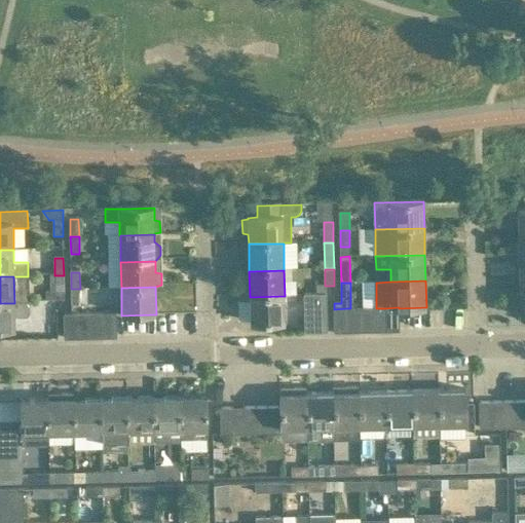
[(80,306),(80,289),(71,289),(72,306),(80,306)]
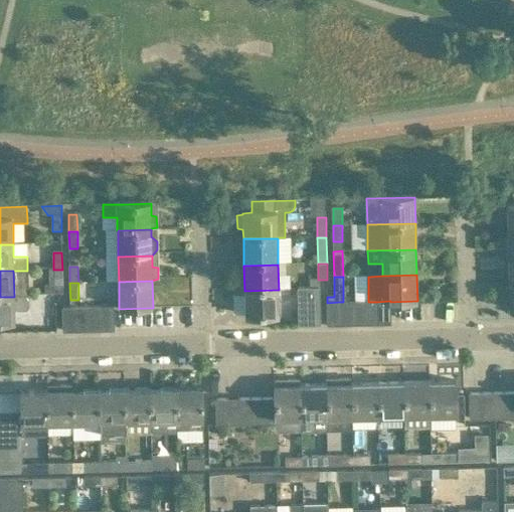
[(53,286),(47,287),(47,296),(62,296),(62,295),(62,286),(53,286)]
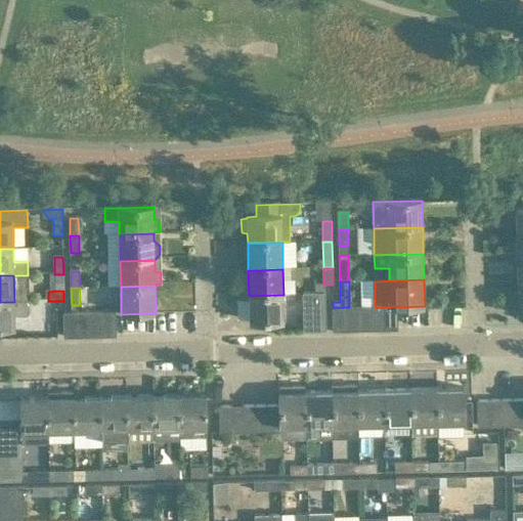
[(305,333),(327,332),(325,294),(304,294),(305,333)]
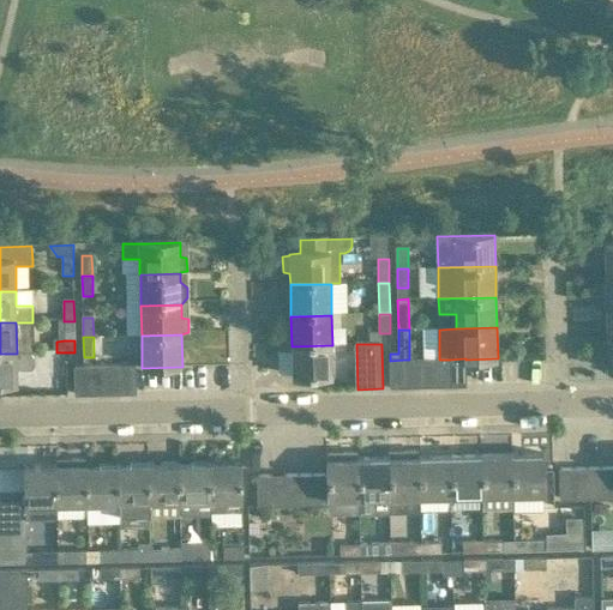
[(332,378),(332,346),(332,345),(292,346),(292,378),(332,378)]
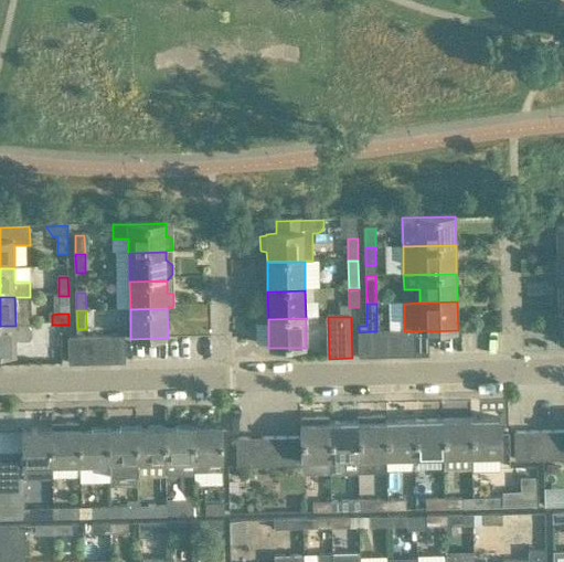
[(32,341),(32,335),(30,332),(30,325),(16,325),(16,326),(0,326),(0,353),(1,354),(16,353),(16,342),(31,342),(32,341)]
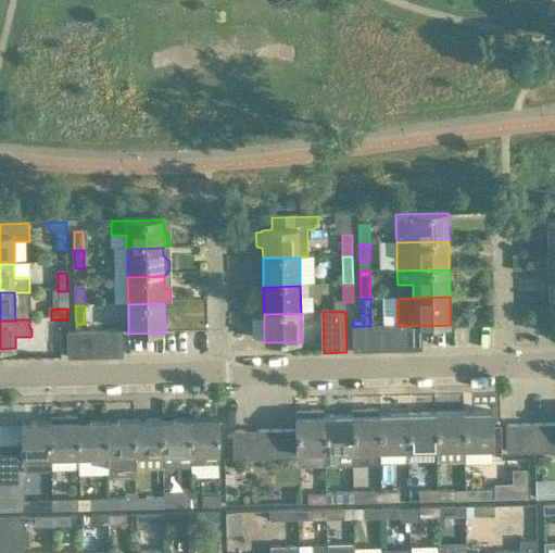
[(421,329),(421,326),(421,325),(407,326),(408,352),(423,351),(421,329)]
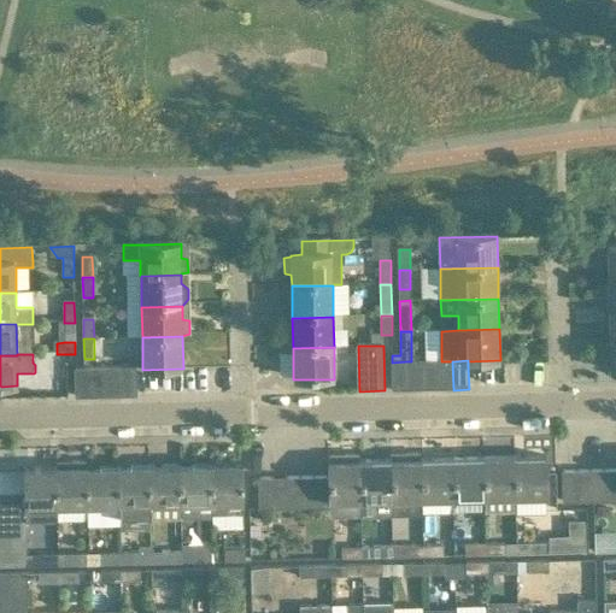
[(409,390),(408,361),(392,363),(393,392),(409,390)]
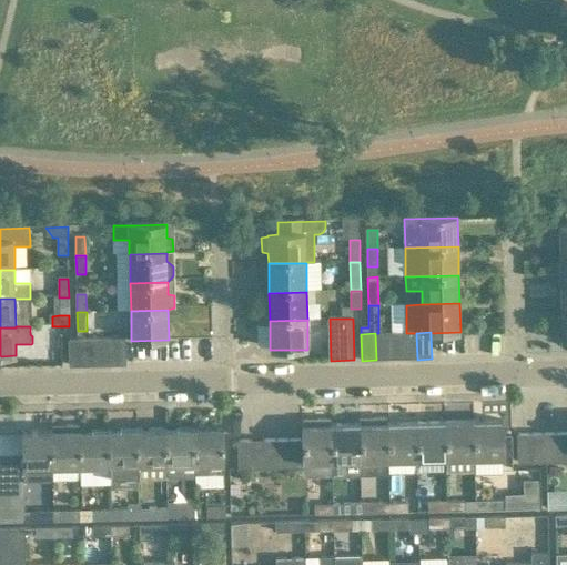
[(390,360),(390,333),(378,333),(375,333),(376,360),(390,360)]
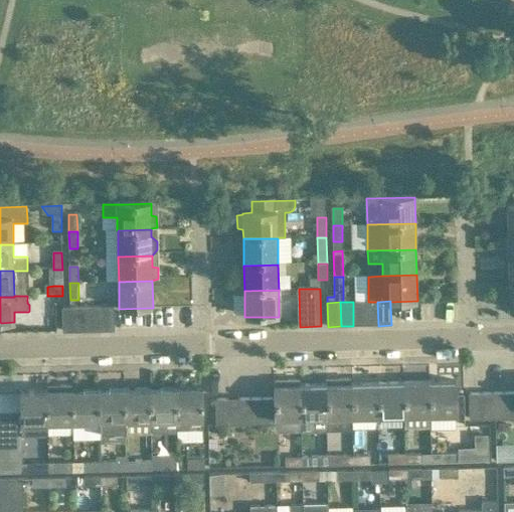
[(366,326),(365,302),(353,302),(353,326),(366,326)]
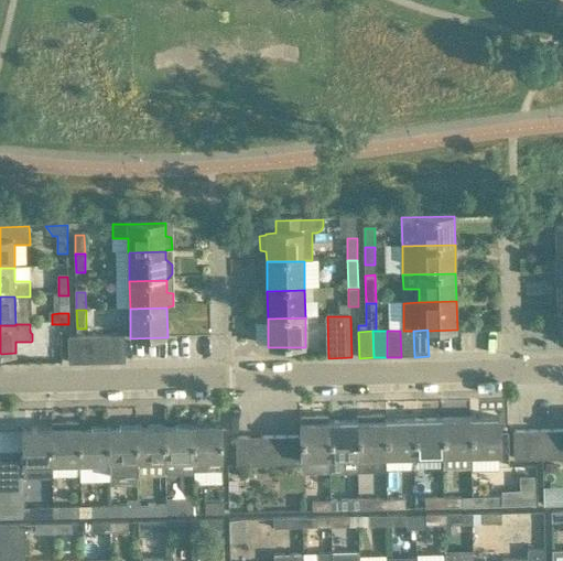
[(413,331),(403,331),(400,331),(401,357),(414,357),(413,331)]
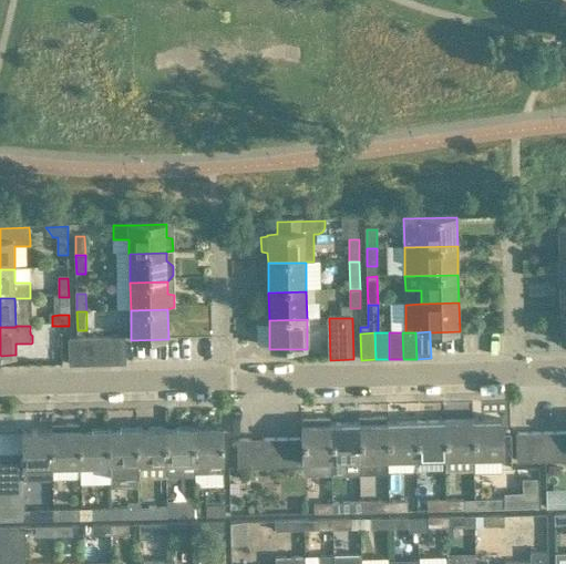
[(84,367),(83,340),(70,341),(71,367),(84,367)]
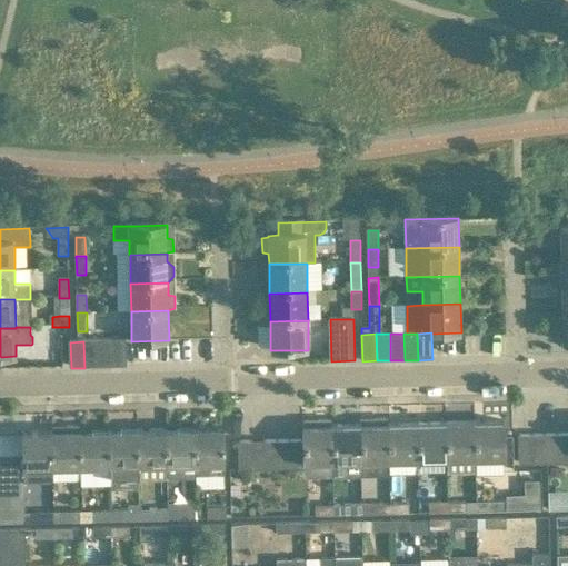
[(98,367),(97,341),(83,341),(85,368),(98,367)]
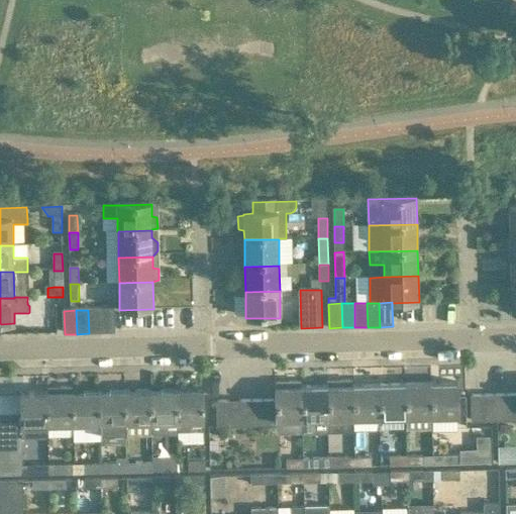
[(101,333),(101,310),(88,310),(89,333),(101,333)]
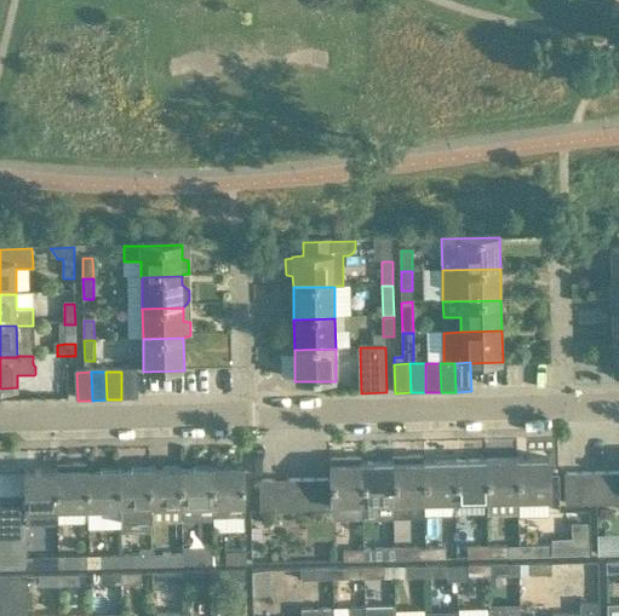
[(136,399),(136,374),(136,372),(121,372),(121,399),(136,399)]
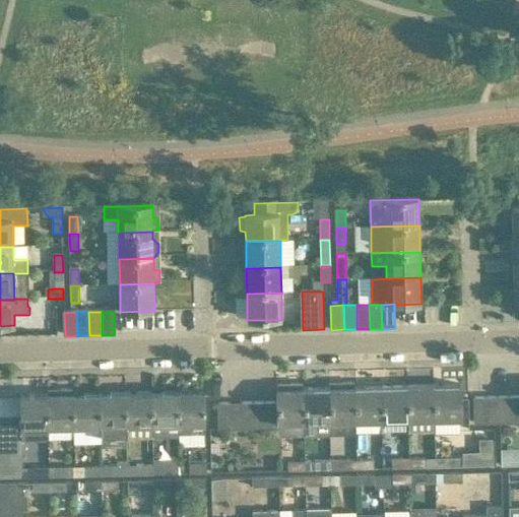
[(357,423),(355,389),(354,389),(352,384),(343,384),(341,389),(330,389),(330,424),(357,423)]
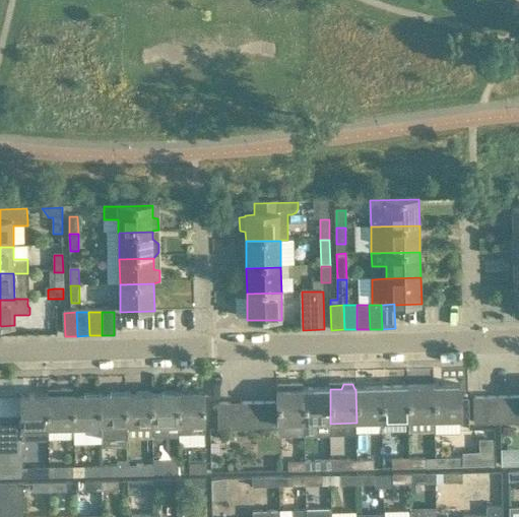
[(305,425),(304,390),(303,390),(300,385),(292,385),(288,390),(277,391),(277,403),(278,425),(305,425)]
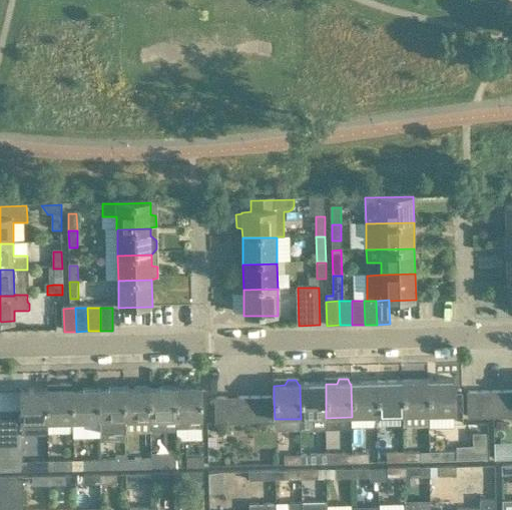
[(454,381),(428,382),(428,415),(455,415),(455,408),(454,381)]
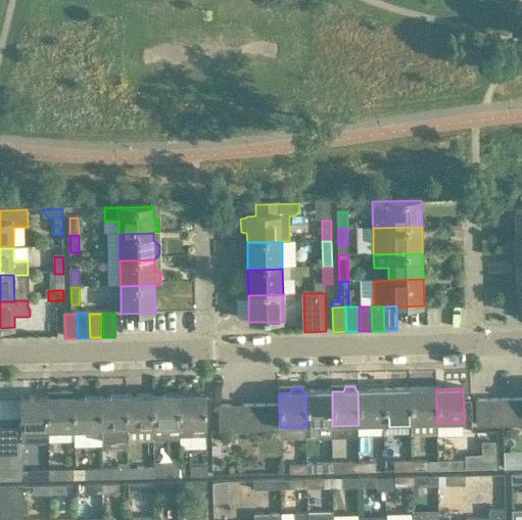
[(411,424),(410,389),(384,390),(385,425),(387,425),(387,434),(408,434),(408,424),(411,424)]
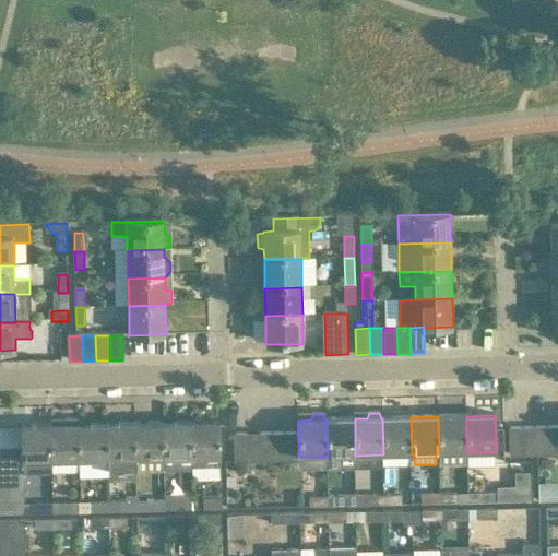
[(466,452),(466,416),(438,416),(439,453),(466,452)]
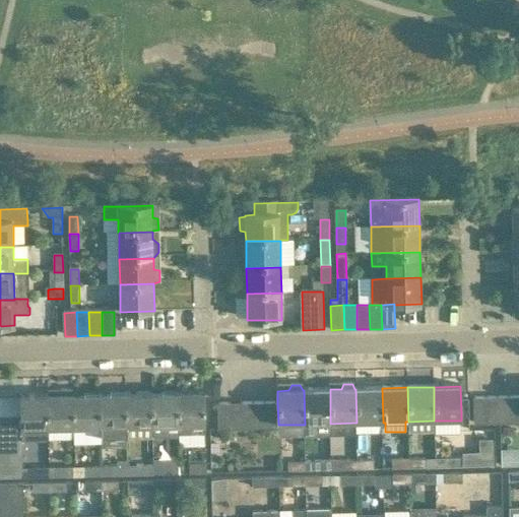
[(383,423),(382,388),(355,389),(357,423),(383,423)]
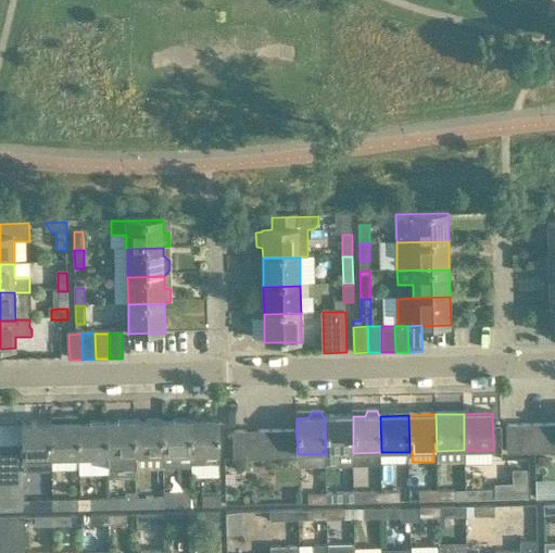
[(353,416),(325,417),(326,454),(326,467),(339,467),(339,453),(353,453),(353,416)]
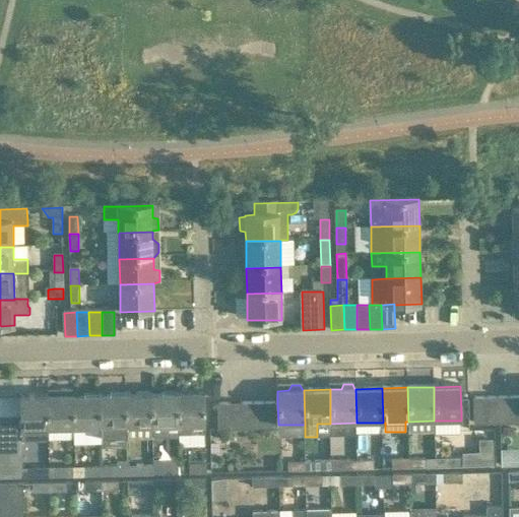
[(74,429),(73,395),(71,390),(62,390),(60,395),(48,395),(49,430),(74,429)]
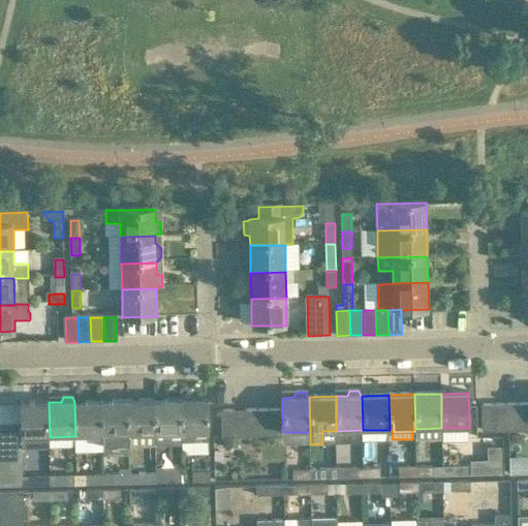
[(208,399),(181,400),(182,434),(182,442),(209,441),(209,433),(208,399)]
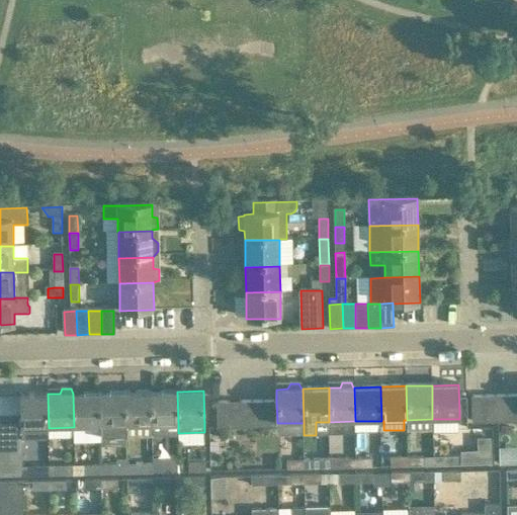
[(152,426),(151,392),(125,393),(126,438),(152,437),(152,426)]
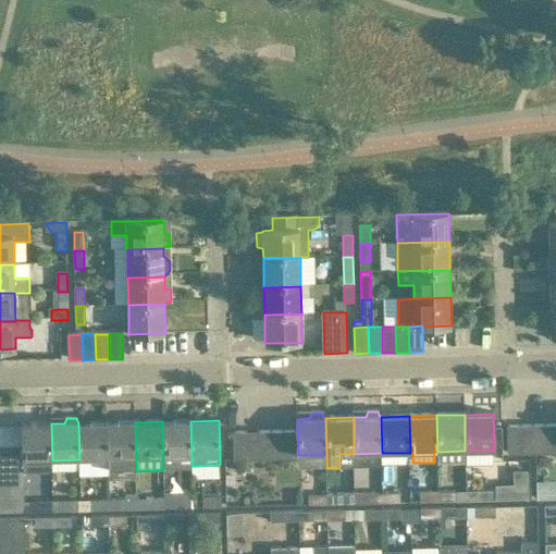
[(162,421),(163,458),(192,457),(190,421),(162,421)]
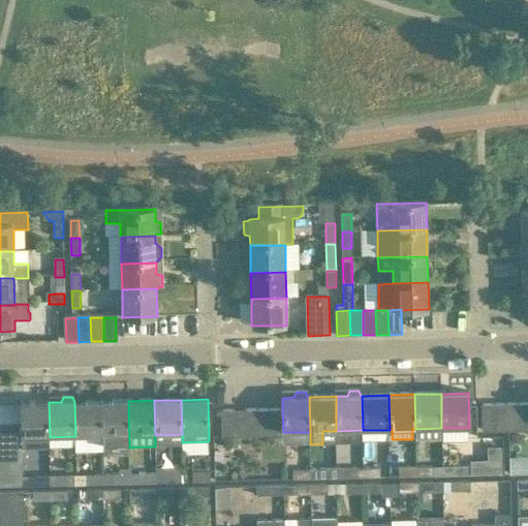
[(102,451),(101,401),(74,402),(75,436),(75,452),(102,451)]
